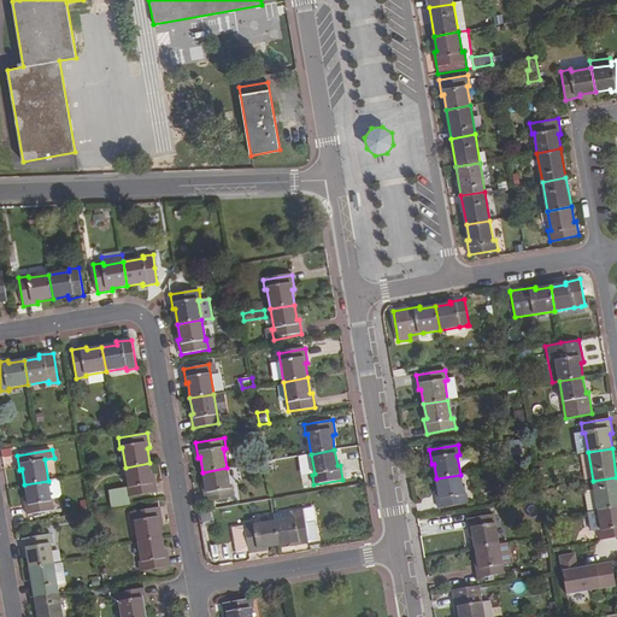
[(150,463),(125,468),(129,487),(111,491),(113,507),(130,505),(129,498),(157,493),(154,479),(152,479),(150,463)]
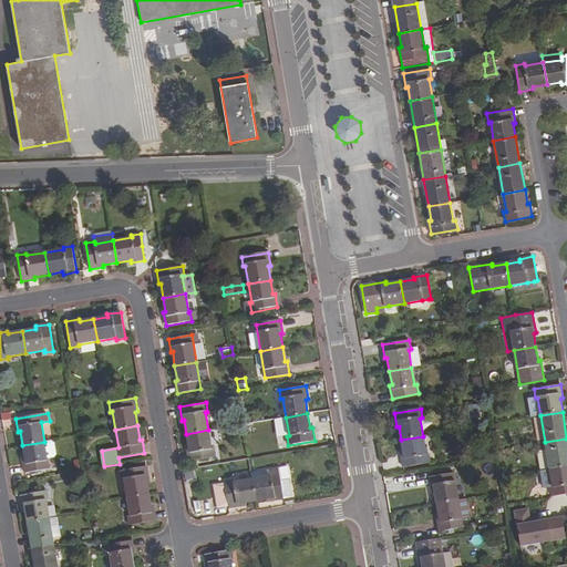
[(187,449),(189,462),(216,457),(214,447),(212,449),(208,430),(186,434),(189,447),(187,449)]
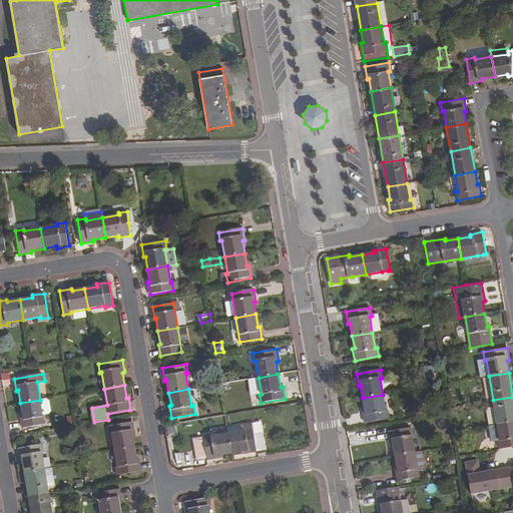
[(363,411),(365,423),(389,419),(387,410),(385,410),(383,395),(363,398),(365,410),(363,411)]
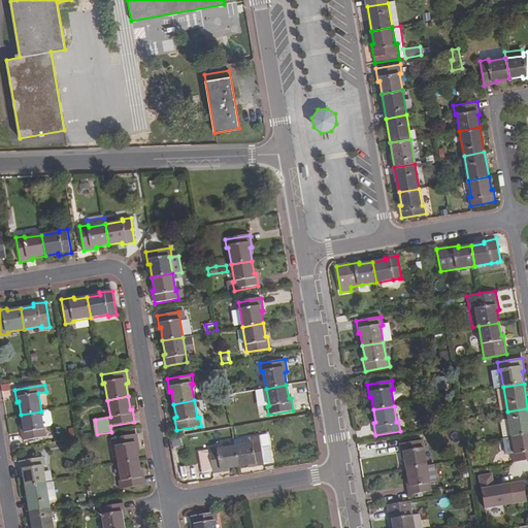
[(527,409),(527,408),(507,411),(508,419),(512,436),(527,433),(527,409)]
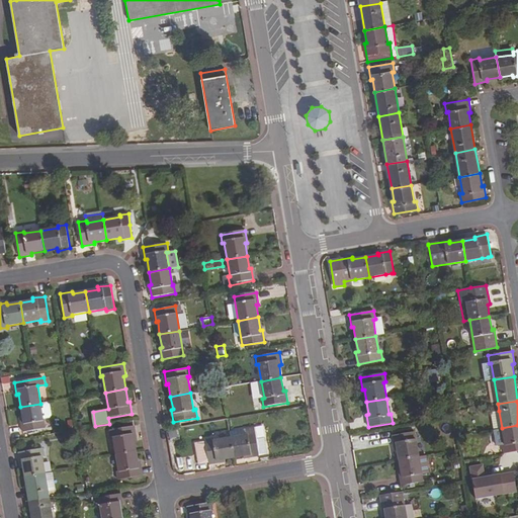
[(40,404),(20,407),(22,420),(20,420),(23,432),(45,428),(40,404)]
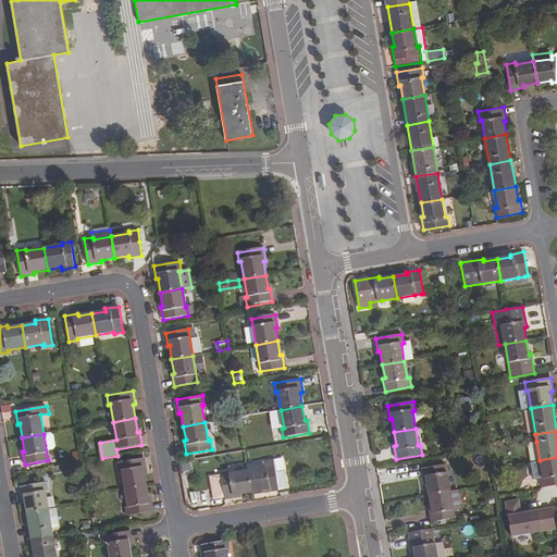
[(540,460),(536,442),(528,444),(531,461),(540,460)]
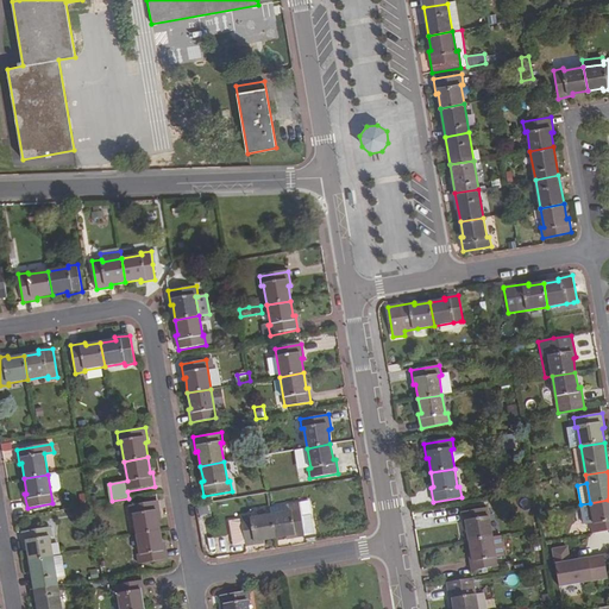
[(592,533),(608,529),(608,500),(590,503),(581,504),(584,525),(591,523),(592,533)]
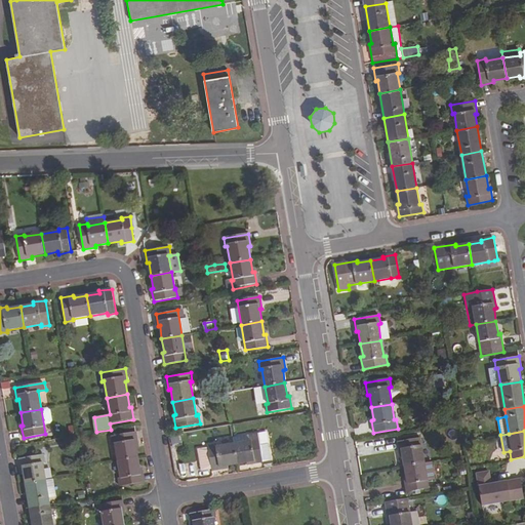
[(137,444),(135,432),(111,436),(113,444),(115,444),(117,460),(137,457),(135,444),(137,444)]
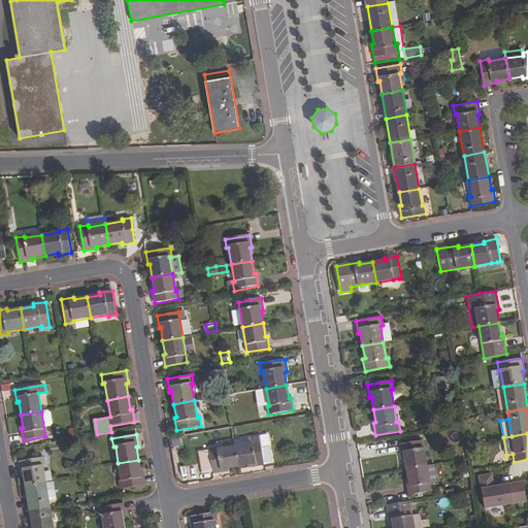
[(272,463),(269,446),(261,447),(259,435),(251,437),(252,443),(235,447),(238,466),(251,464),(252,466),(272,463)]
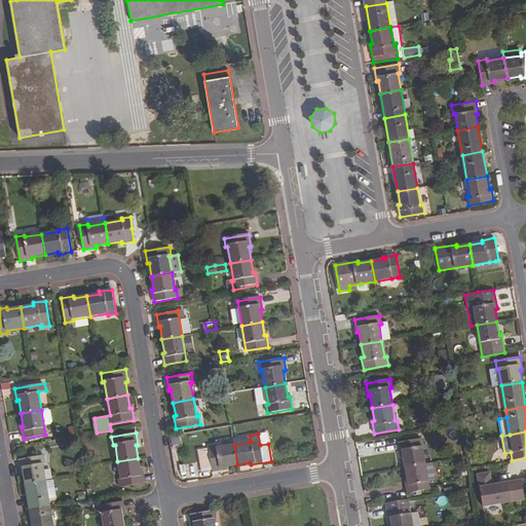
[(267,436),(258,434),(260,445),(268,444),(267,436)]
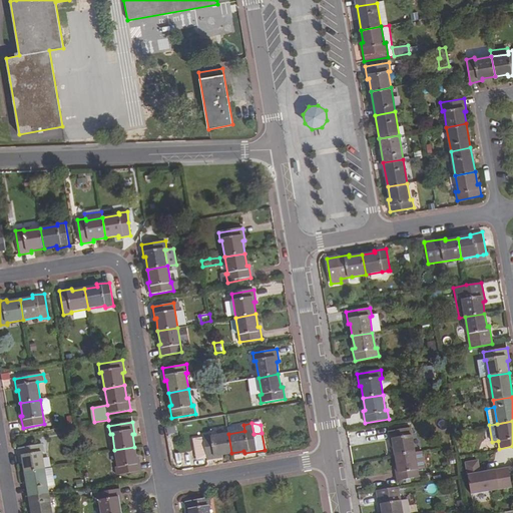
[(244,431),(243,425),(227,427),(228,434),(244,431)]
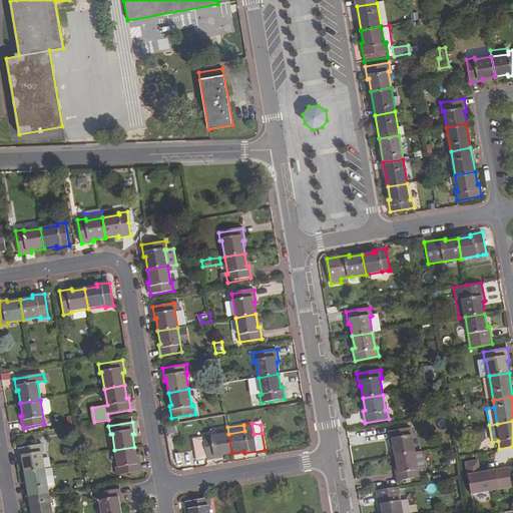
[(393,443),(395,456),(415,453),(411,428),(389,431),(391,443),(393,443)]
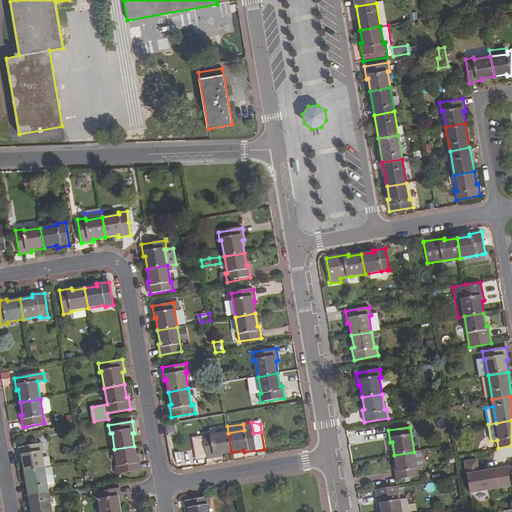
[(206,457),(207,459),(218,457),(218,455),(231,452),(228,433),(211,435),(211,433),(202,435),(203,437),(193,439),(196,459),(206,457)]
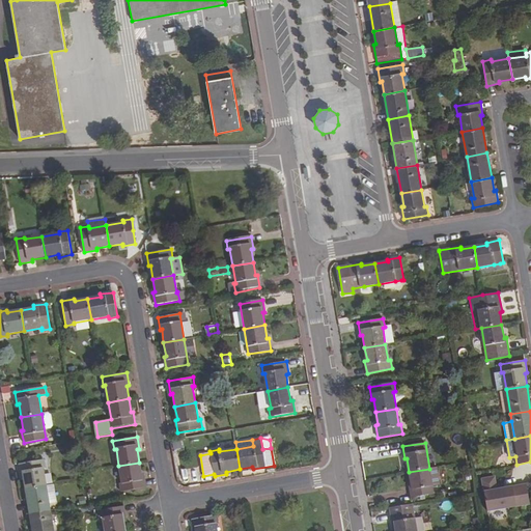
[(44,459),(20,464),(22,476),(24,476),(26,490),(47,485),(44,469),(46,469),(44,459)]
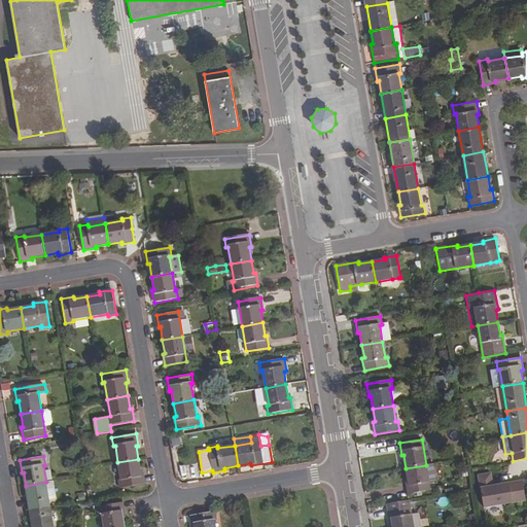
[(120,489),(145,484),(143,471),(141,472),(138,459),(117,462),(120,480),(118,480),(120,489)]
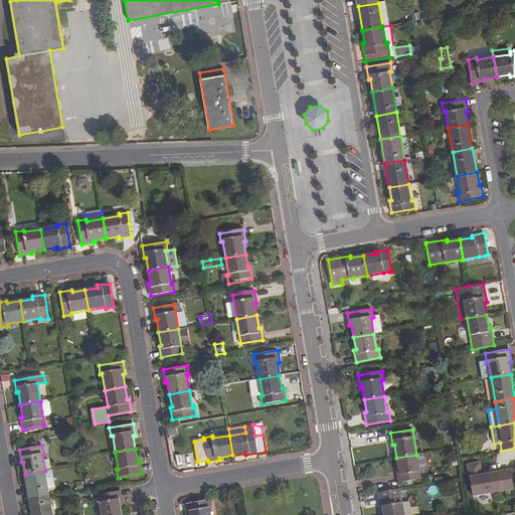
[(416,455),(396,458),(398,471),(396,471),(398,483),(420,479),(416,455)]
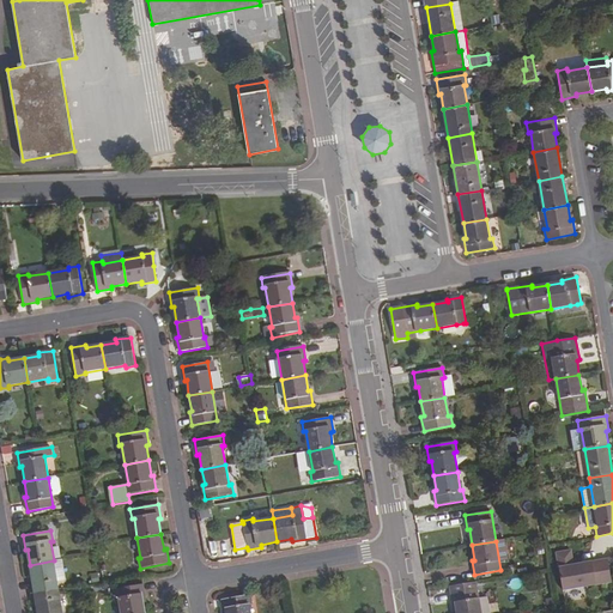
[(498,558),(507,557),(504,541),(497,542),(498,558)]
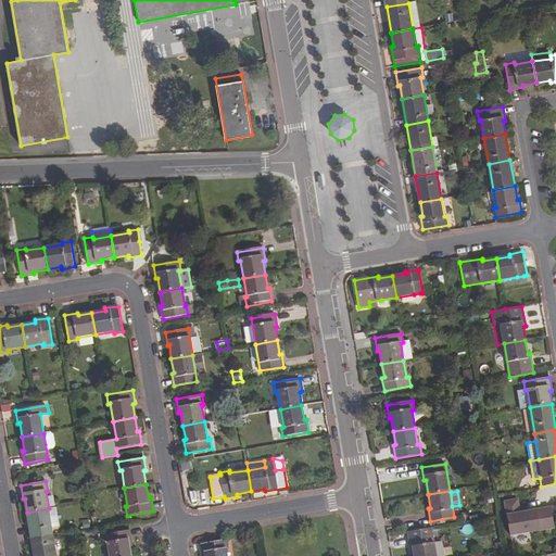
[(509,535),(554,528),(551,508),(518,514),(516,501),(504,503),(509,535)]
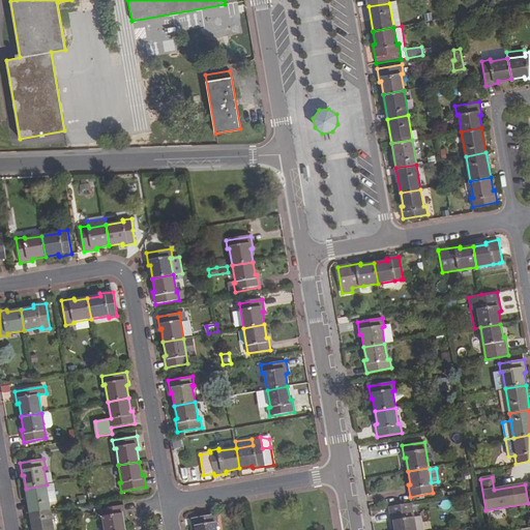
[(47,484),(49,503),(56,501),(53,483),(47,484)]
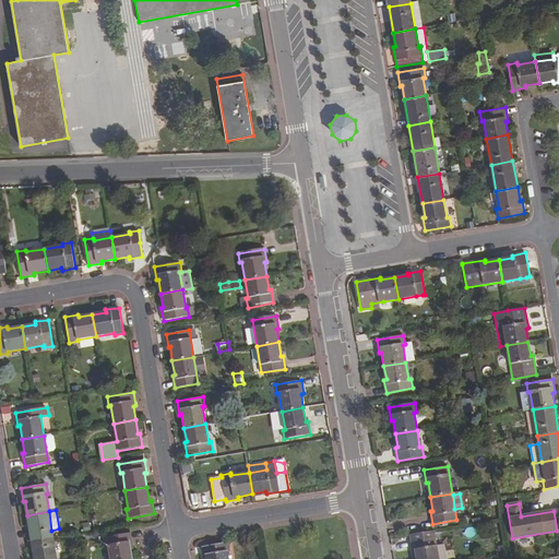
[(49,511),(27,515),(32,542),(54,537),(51,531),(49,511)]
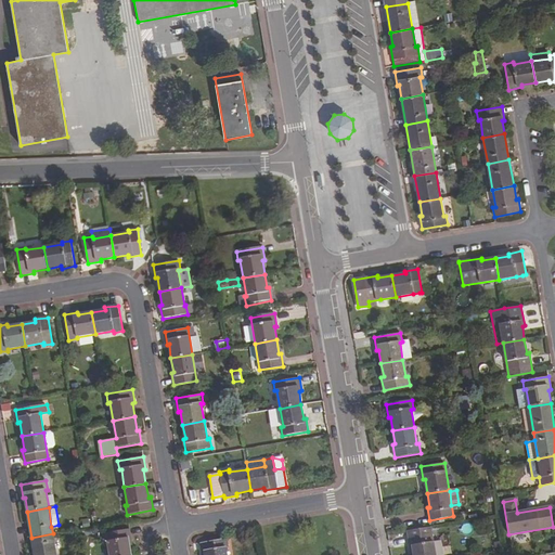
[(463,534),(473,532),(470,523),(461,525),(463,534)]
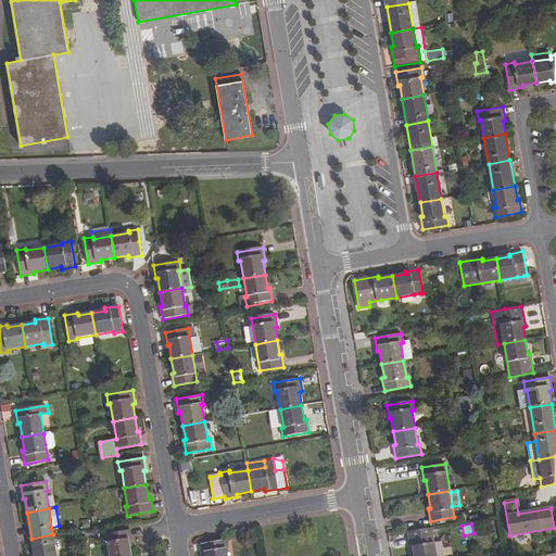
[(414,551),(414,555),(437,555),(434,543),(432,528),(408,531),(412,552),(414,551)]
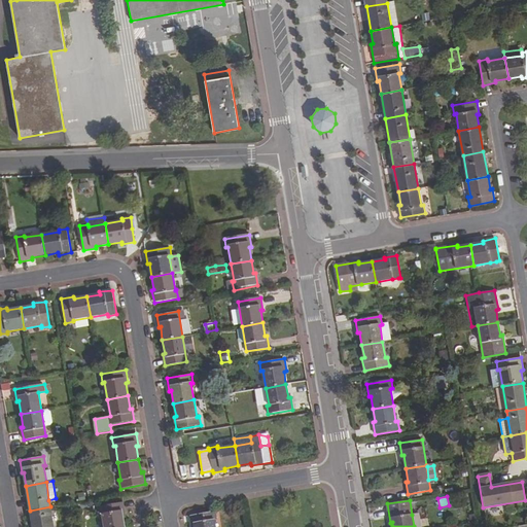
[(104,526),(125,526),(123,515),(125,515),(123,502),(101,506),(104,526)]
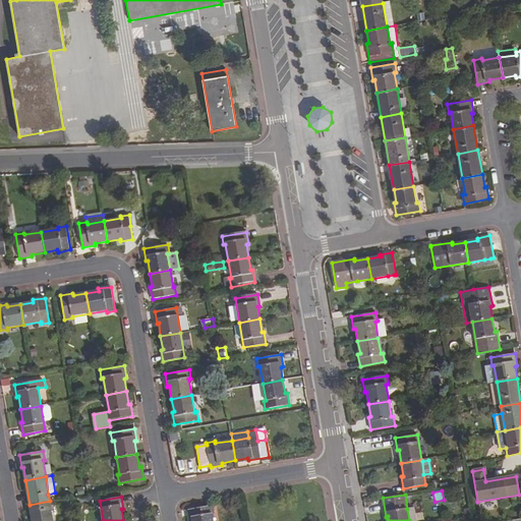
[(52,520),(50,501),(30,505),(32,520),(52,520)]
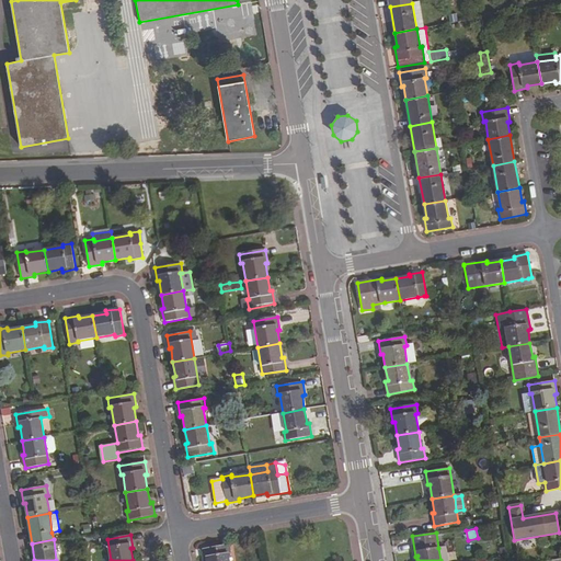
[(229,545),(203,549),(204,560),(229,560),(228,554),(230,553),(229,545)]
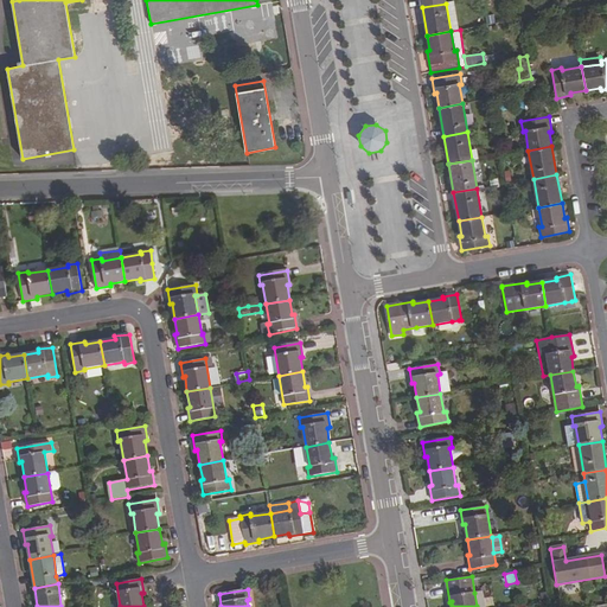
[(474,593),(477,606),(485,606),(484,594),(480,592),(474,593)]
